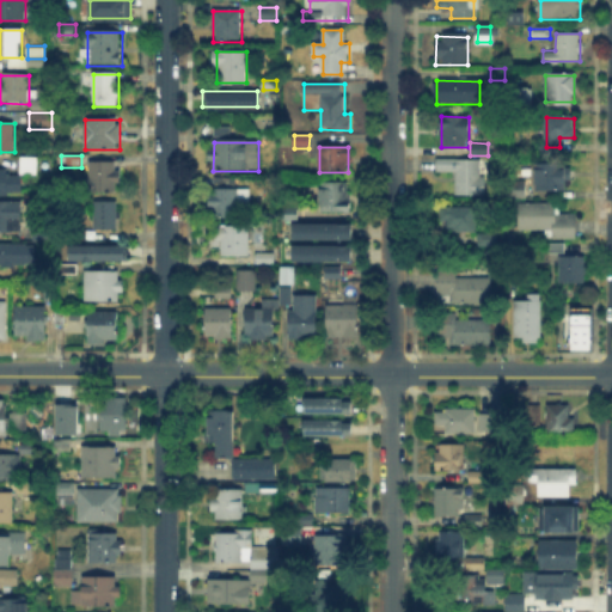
[(481,172),(481,178),(487,178),(487,195),(457,194),(457,172),(435,172),(435,158),(481,158),(481,172)]
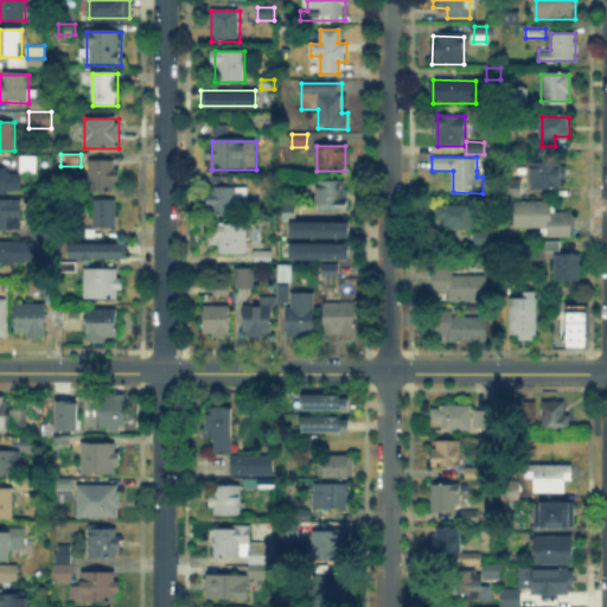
[(21,173),(21,159),(36,159),(36,173),(21,173)]
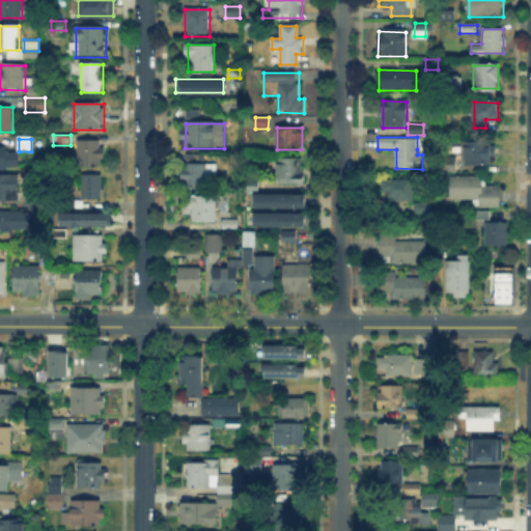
[(103,142),(103,168),(77,168),(77,142),(103,142)]
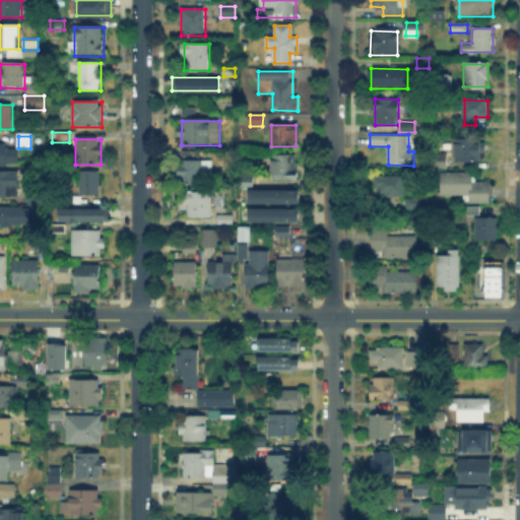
[(457,139),(478,139),(478,161),(456,161),(457,139)]
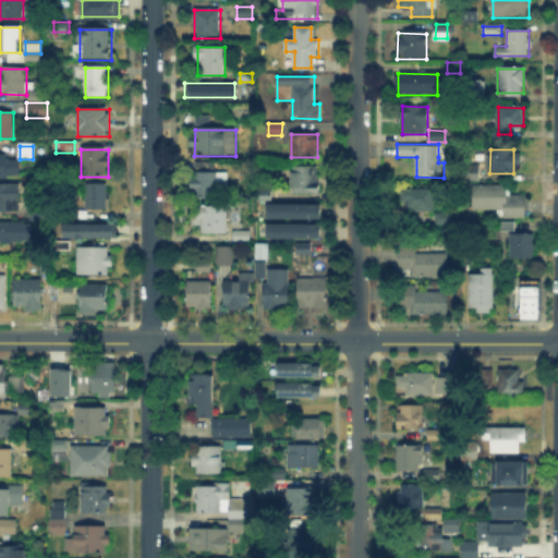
[(0,180),(0,157),(15,157),(15,180),(0,180)]
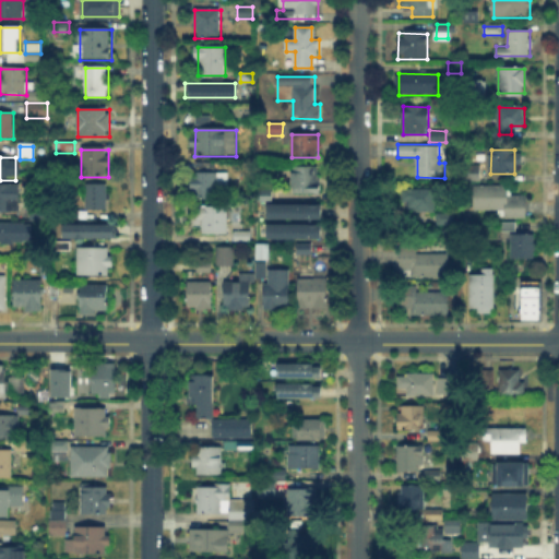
[(480,167),(480,181),(467,181),(467,167),(480,167)]
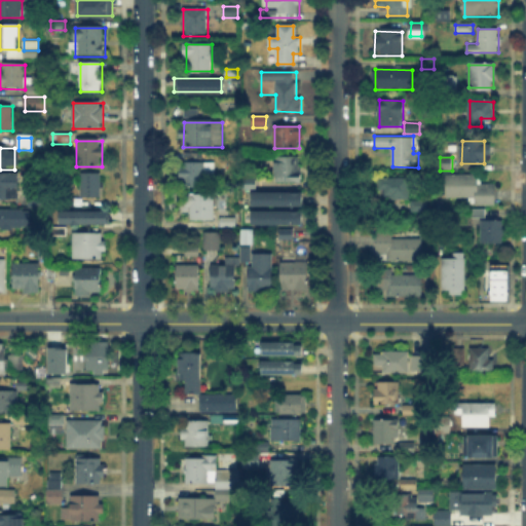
[(275,181),(275,158),(300,158),(300,181),(275,181)]
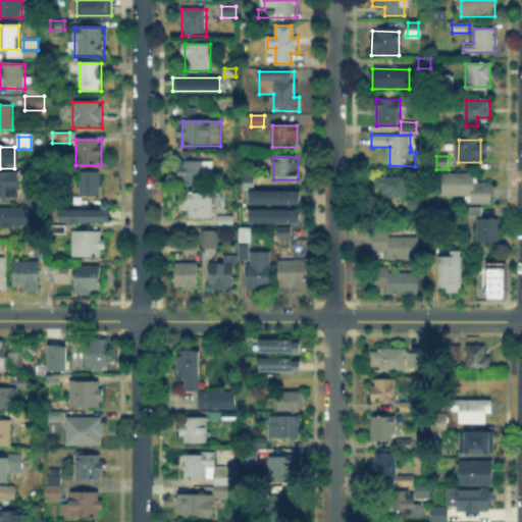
[(181,162),(208,162),(208,176),(204,176),(204,186),(181,186),(181,162)]
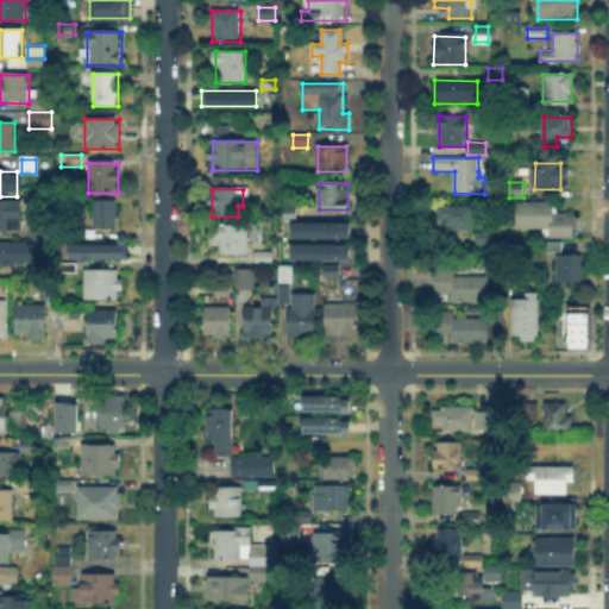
[(94,230),(94,202),(117,202),(117,230),(94,230)]
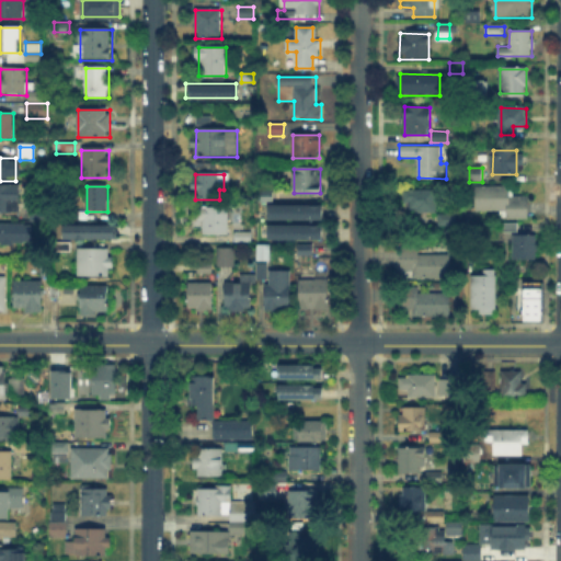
[(0,213),(0,187),(19,187),(19,213),(0,213)]
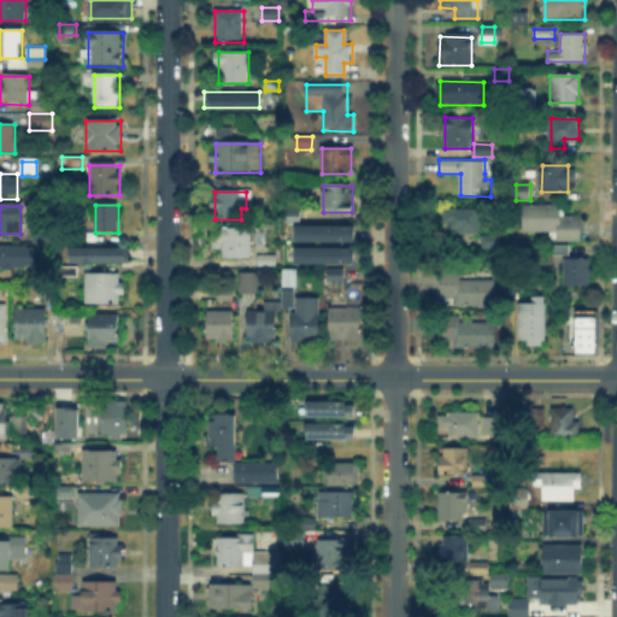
[(523,206),(564,206),(564,216),(582,216),(581,240),(556,240),(556,236),(523,236),(523,206)]
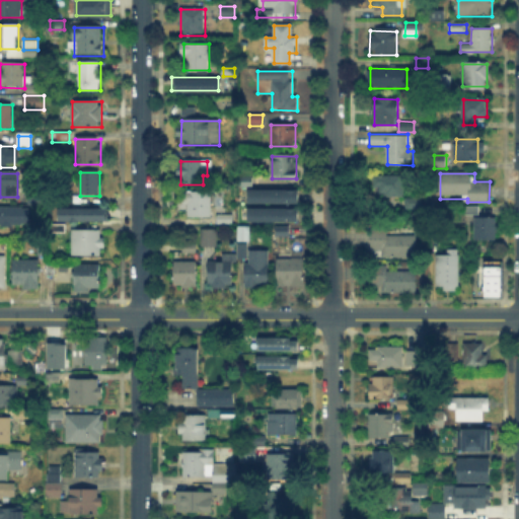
[(380,195),(380,176),(404,177),(404,195),(380,195)]
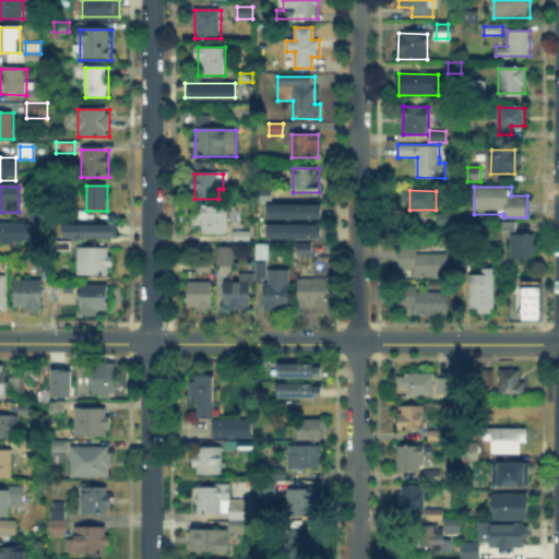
[(269,216),(269,204),(322,204),(322,216),(269,216)]
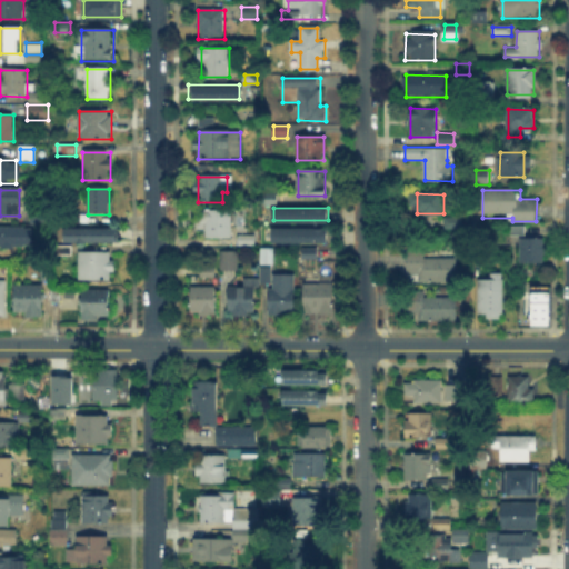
[(207,226),(200,226),(200,211),(232,211),(232,238),(206,238),(207,226)]
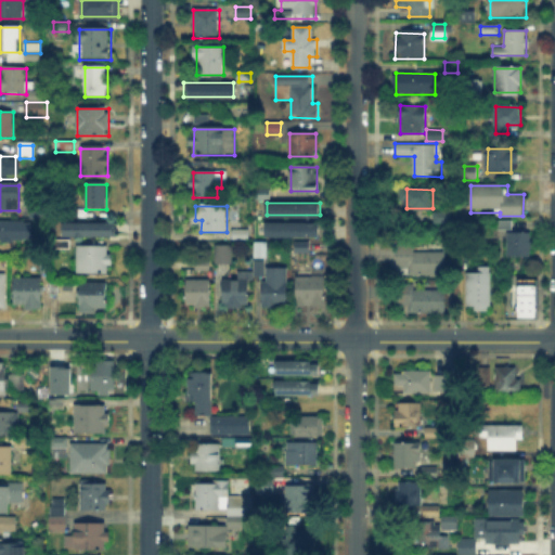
[(67,218),(67,207),(79,208),(79,218),(67,218)]
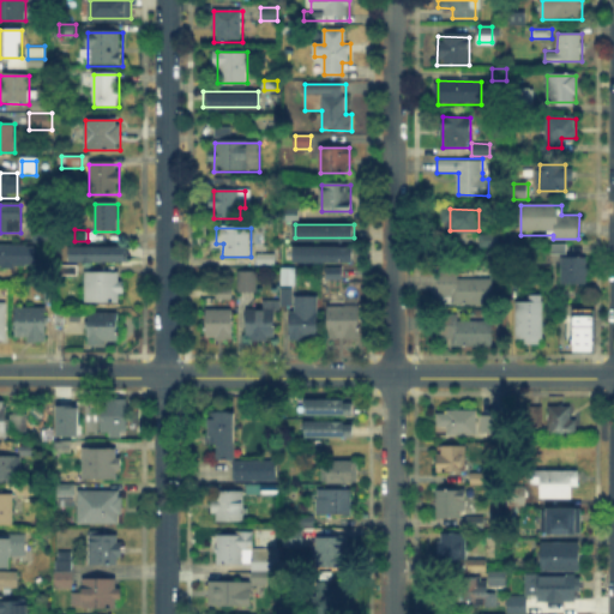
[(50,232),(50,244),(34,244),(34,232),(50,232)]
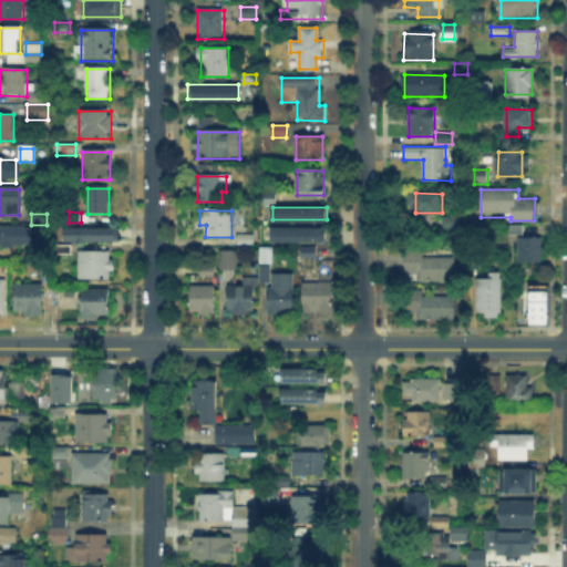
[(444,228),(444,218),(457,218),(457,228),(444,228)]
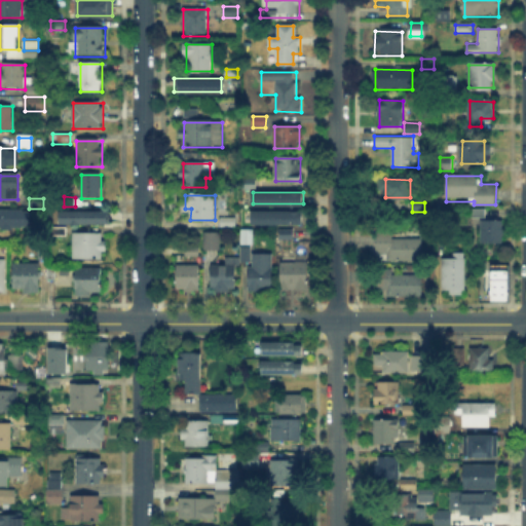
[(63,209),(113,209),(113,223),(63,223),(63,209)]
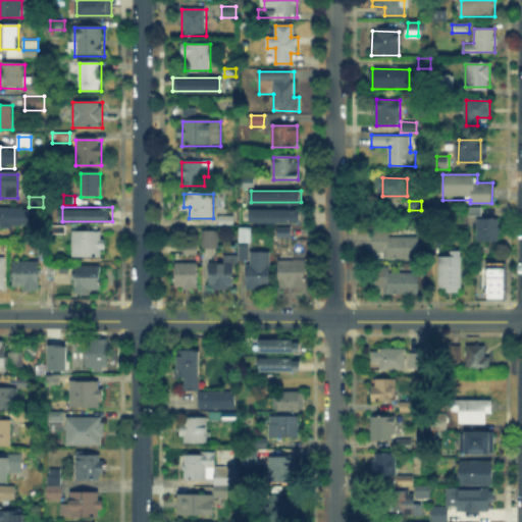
[(0,209),(31,209),(31,227),(0,227),(0,209)]
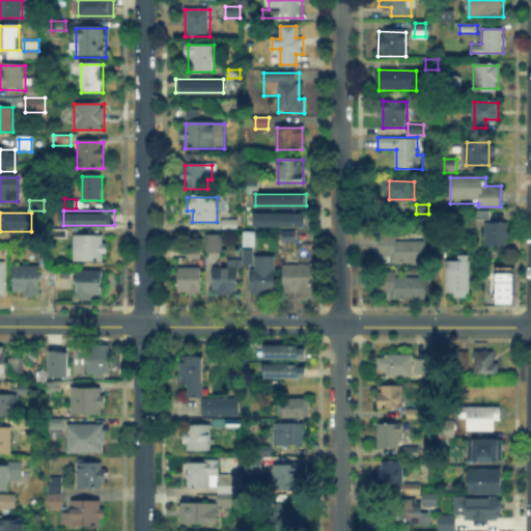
[(255,213),(307,213),(307,225),(254,225),(255,213)]
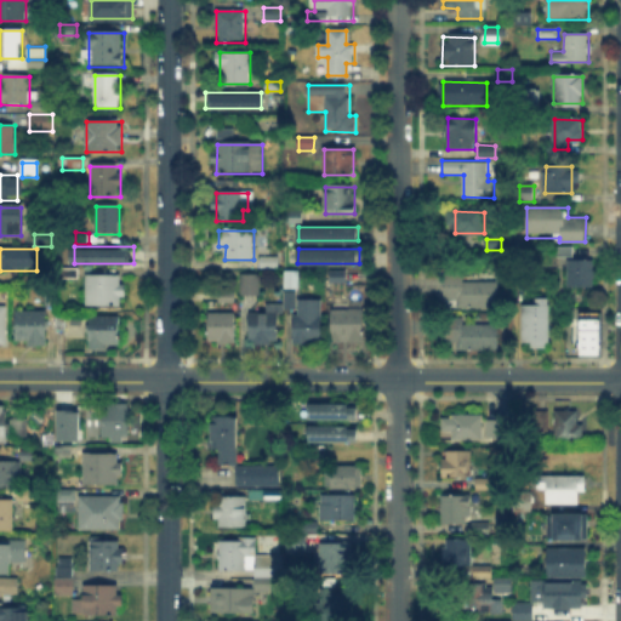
[(448,269),(448,249),(482,249),(482,269),(448,269)]
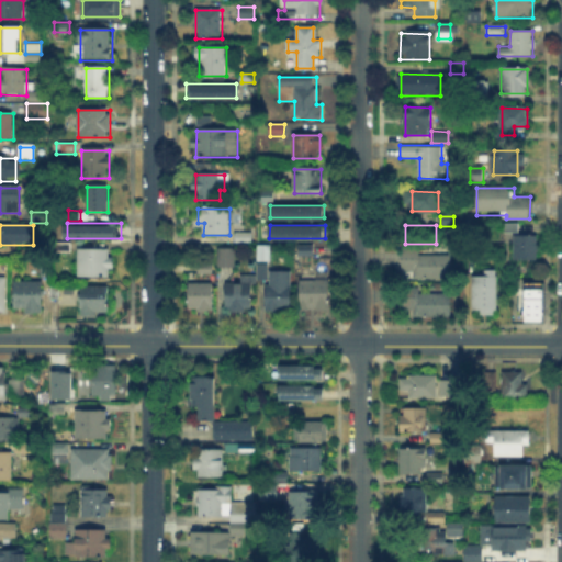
[(513,235),(506,235),(506,225),(517,225),(517,236),(539,236),(539,261),(513,261),(513,235)]
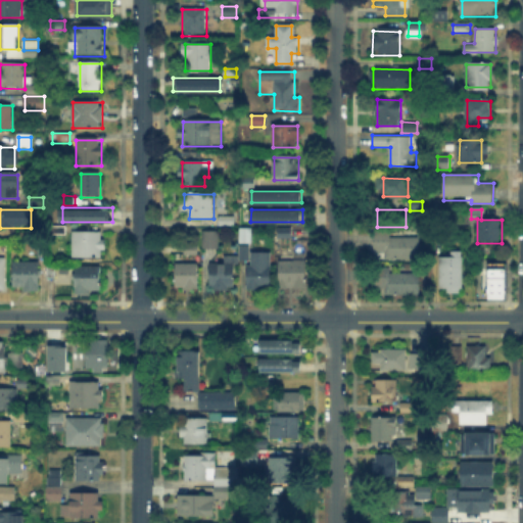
[(221,218),(234,219),(234,226),(221,226),(221,218)]
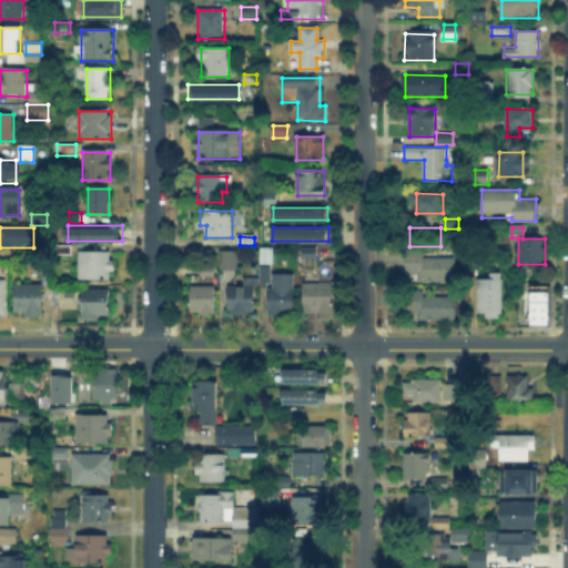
[(301,257),(301,246),(320,246),(320,257),(301,257)]
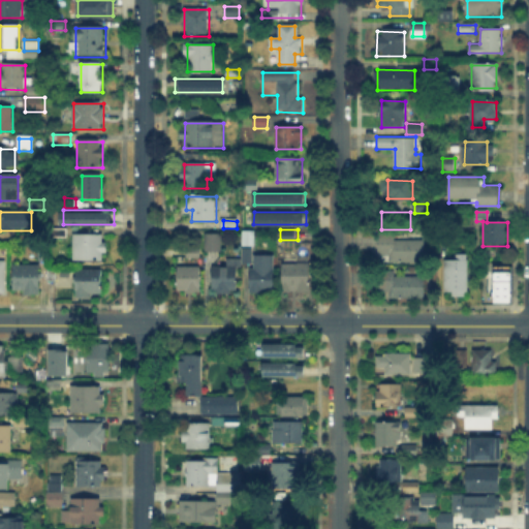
[(243,246),(243,232),(254,232),(254,246),(243,246)]
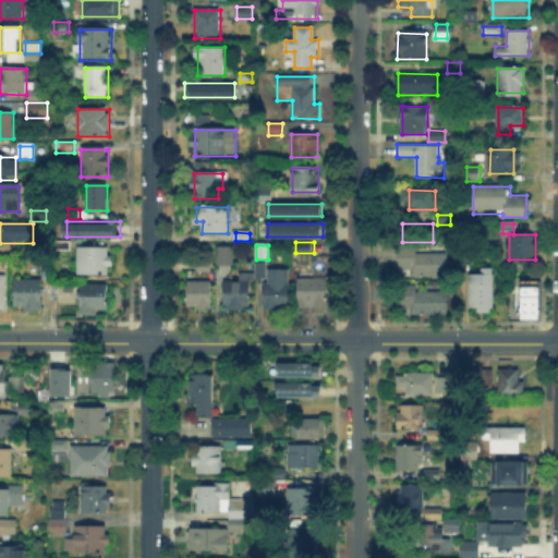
[(217,264),(217,247),(232,247),(232,264),(217,264)]
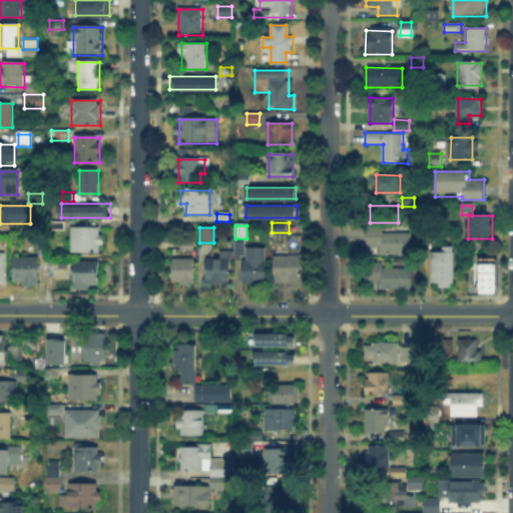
[(368,228),(384,229),(384,233),(412,233),(412,254),(382,254),(382,251),(368,251),(368,228)]
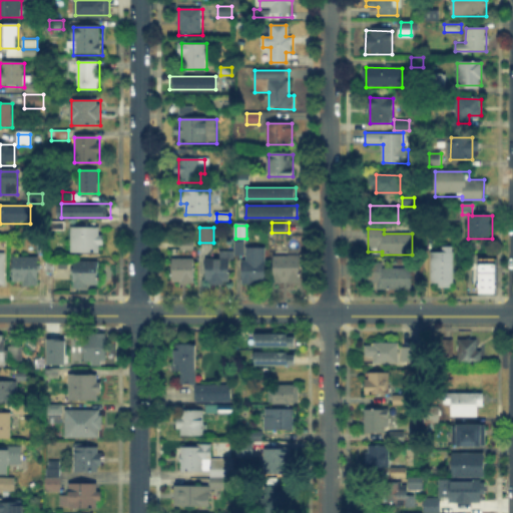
[(102,229),(102,253),(71,253),(71,229),(102,229)]
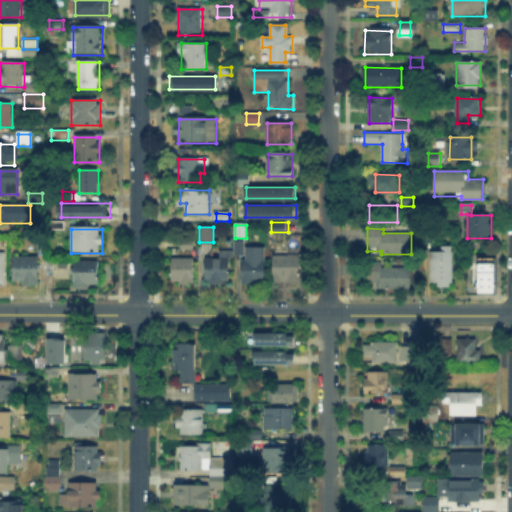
[(454,284),(431,284),(431,251),(442,252),(442,245),(454,245),(454,284)]
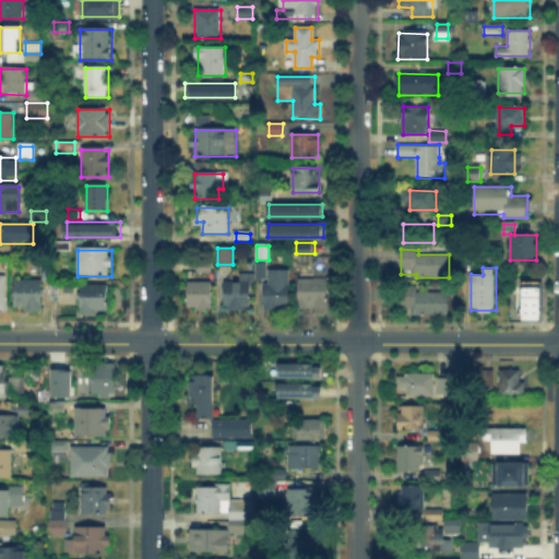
[(289,271),(289,310),(266,310),(266,271),(289,271)]
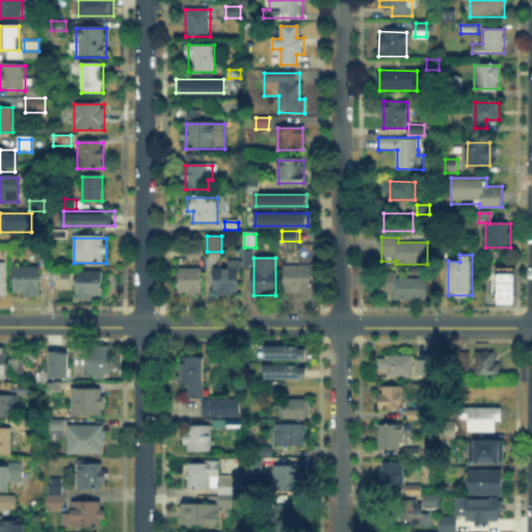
[(229,268),(229,262),(242,262),(242,280),(239,280),(238,295),(215,295),(215,268),(229,268)]
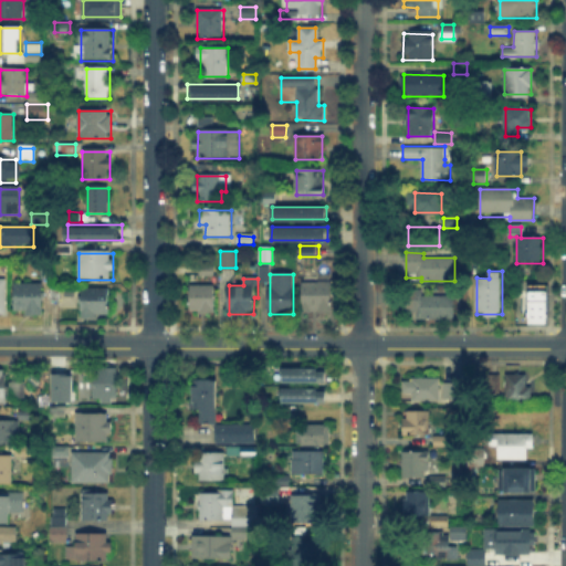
[(43,307),(43,316),(27,316),(28,307),(14,306),(14,281),(43,281),(43,307)]
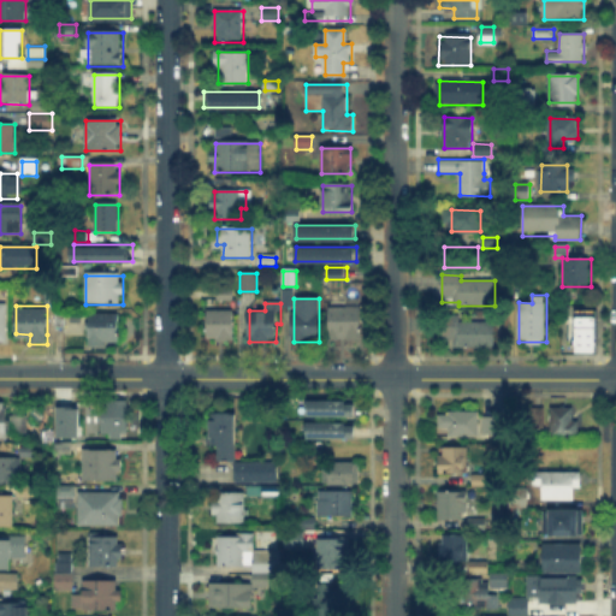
[(361,308),(360,339),(330,339),(330,308),(361,308)]
